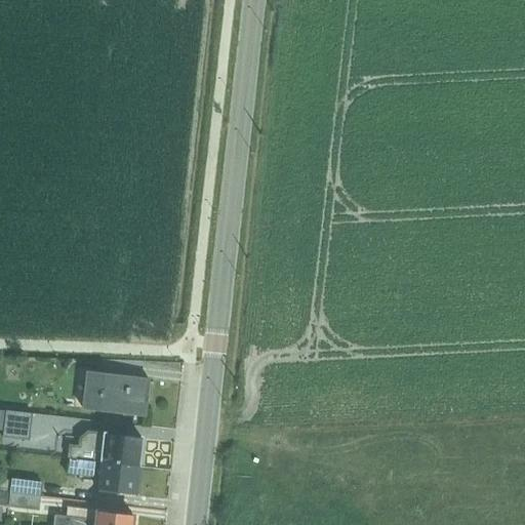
[(86,374),(82,409),(126,414),(126,409),(145,411),(148,382),(150,382),(150,381),(86,374)]
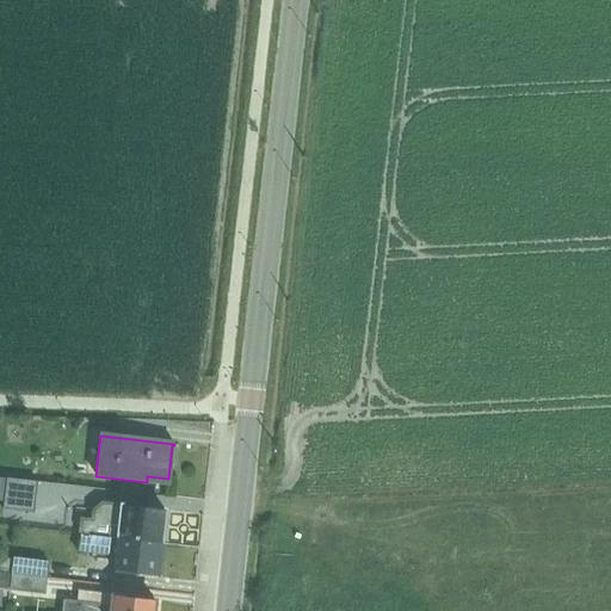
[(35,513),(37,482),(7,477),(2,510),(35,513)]
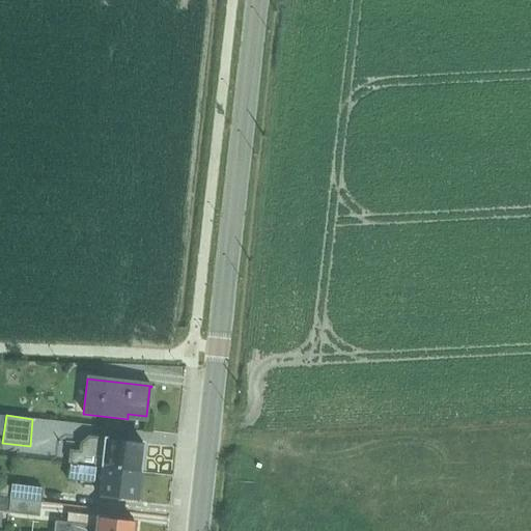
[(68,463),(141,471),(143,444),(88,438),(80,444),(80,452),(70,451),(68,463)]
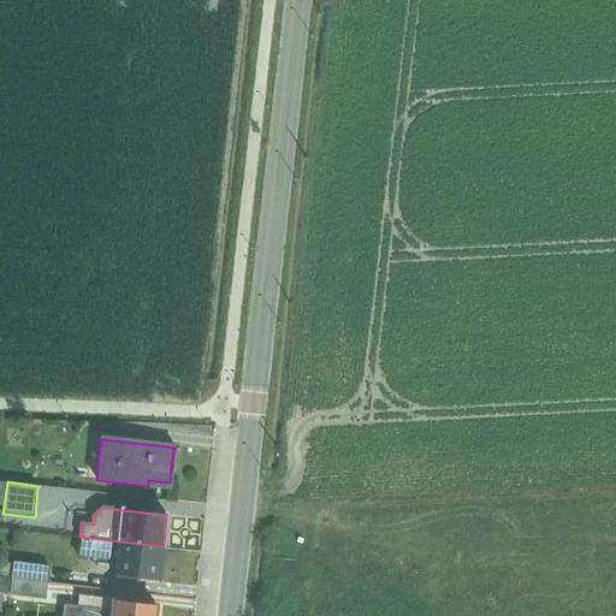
[(159,580),(164,546),(80,537),(78,557),(116,562),(113,580),(140,582),(141,578),(159,580)]
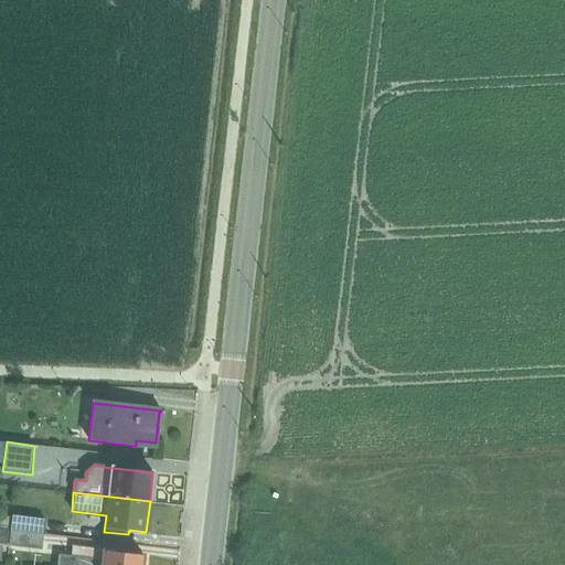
[(0,530),(44,535),(45,520),(11,515),(11,518),(0,515),(0,530)]
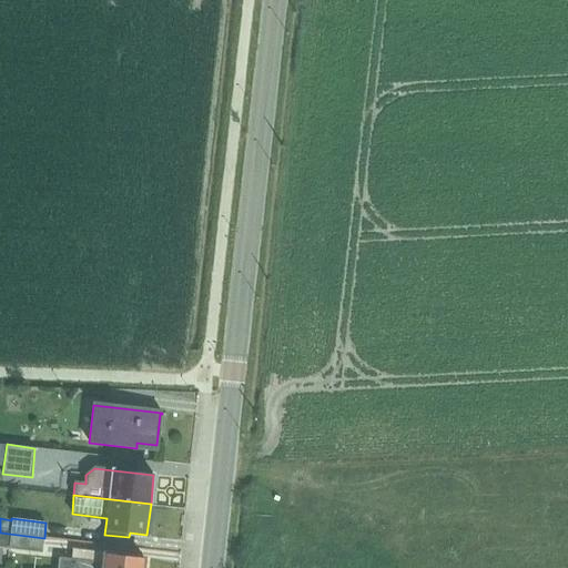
[(0,547),(42,553),(44,538),(0,533),(0,547)]
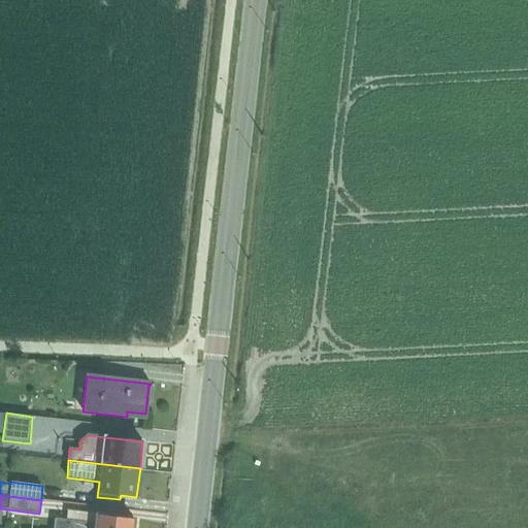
[(133,527),(134,520),(67,513),(67,520),(55,519),(54,527),(133,527)]
